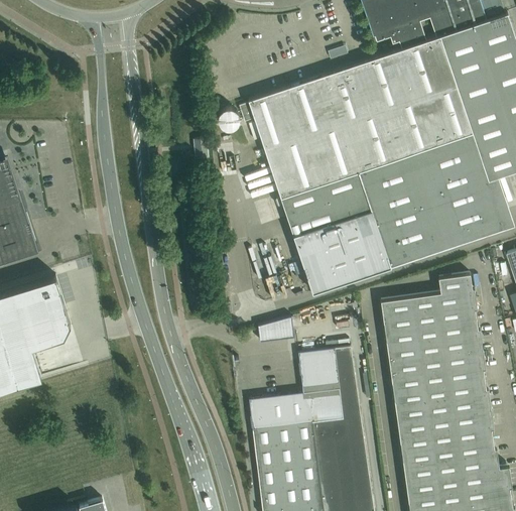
[(515,171),(515,42),(507,15),(485,23),(477,0),(368,0),(362,2),(376,44),(390,39),(392,46),(399,44),(401,51),(248,102),(249,105),(254,120),(280,200),(276,201),(278,208),(282,206),(312,294),(504,230),(488,181),(515,171)]
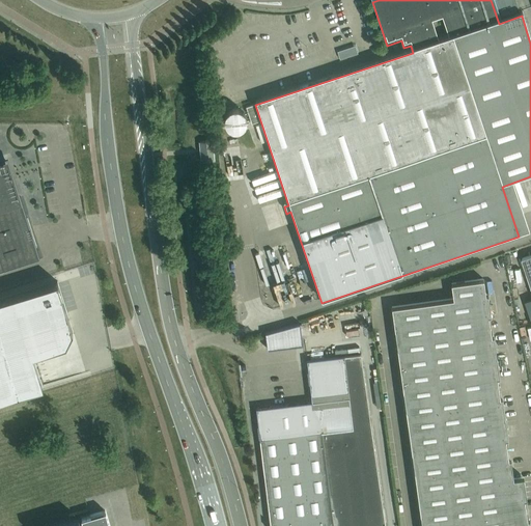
[(261,123),(256,108),(246,111),(251,128),(261,123)]
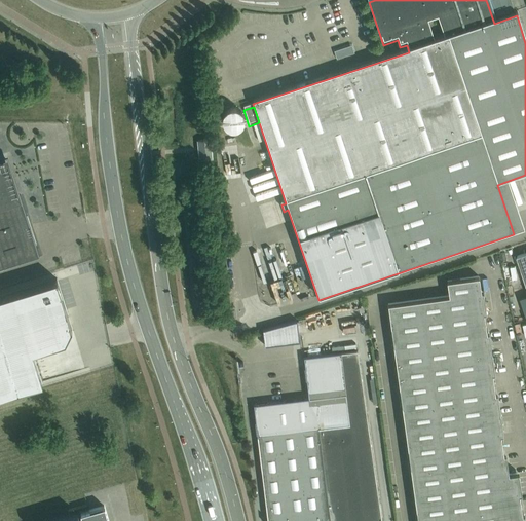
[(234,111),(233,111),(232,111),(230,112),(229,112),(228,113),(227,113),(225,114),(225,115),(224,116),(223,117),(222,119),(222,120),(222,121),(222,123),(222,124),(222,125),(223,127),(223,128),(224,129),(225,131),(226,132),(227,133),(229,133),(230,134),(231,134),(233,134),(234,134),(235,134),(237,133),(238,133),(239,132),(240,131),(241,129),(242,128),(243,127),(243,126),(245,124),(245,123),(245,122),(245,120),(243,119),(243,118),(242,116),(241,115),(240,114),(239,113),(238,113),(237,112),(236,112),(234,111)]
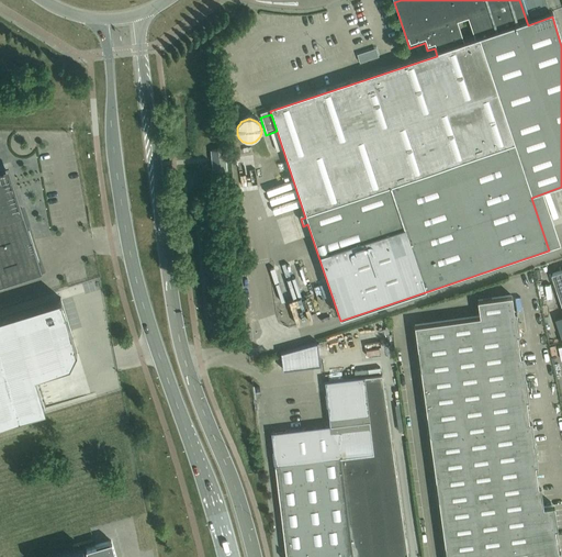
[(226,174),(224,154),(211,155),(213,176),(226,174)]
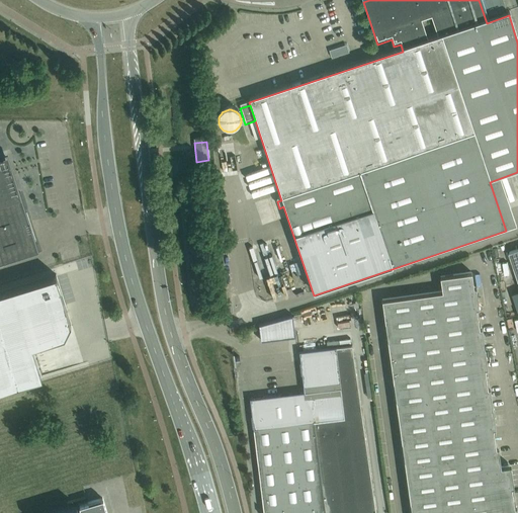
[(10,177),(9,173),(10,173),(9,172),(5,161),(0,162),(0,267),(38,255),(19,195),(17,196),(11,177),(10,177)]
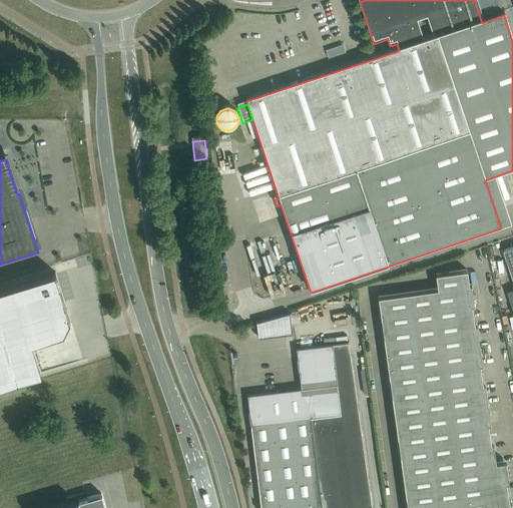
[(512,250),(504,255),(512,281),(512,250)]
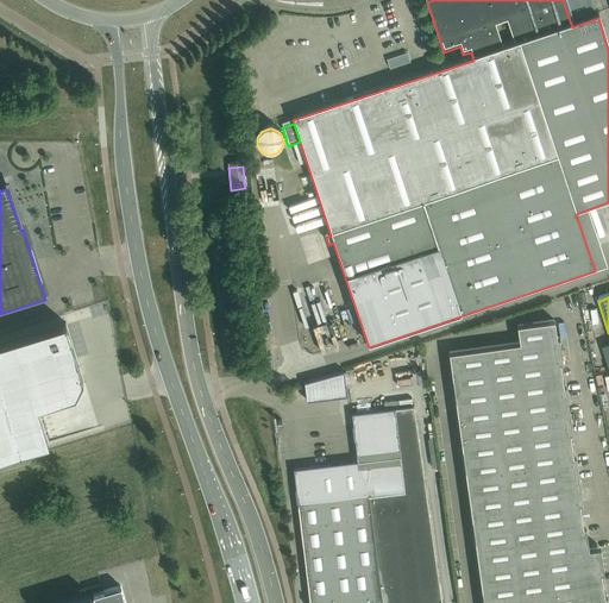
[(585,554),(570,438),(554,325),(518,330),(520,347),(449,357),(482,602),(603,602),(597,552),(585,554)]
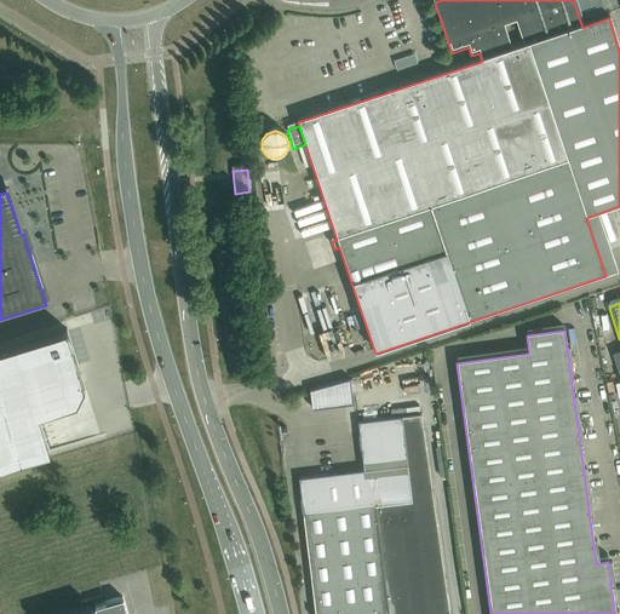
[(0,470),(50,455),(38,418),(76,407),(85,391),(67,333),(0,354),(0,470)]
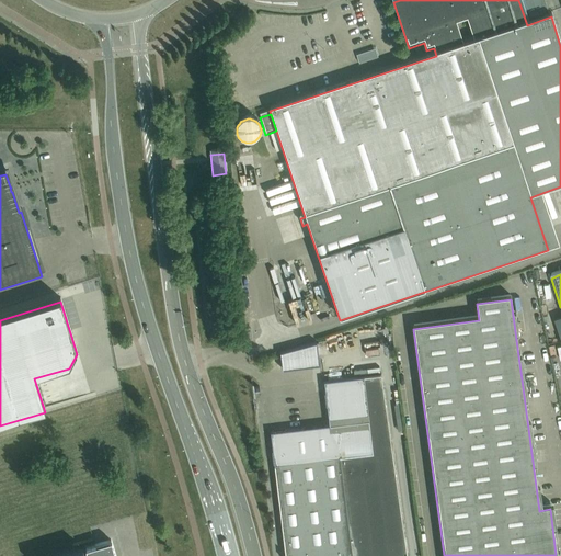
[(296,352),(281,356),(283,374),(319,370),(319,367),(317,347),(296,352)]
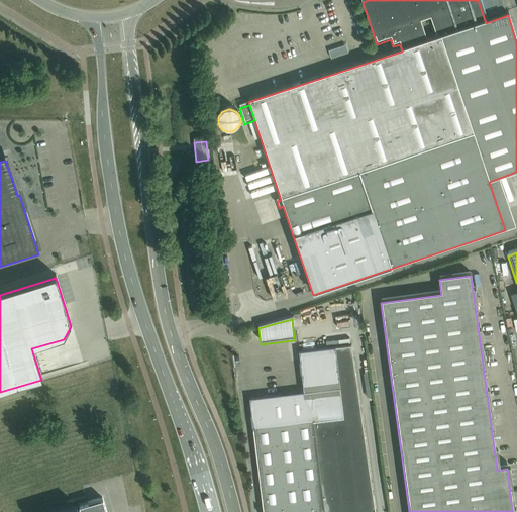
[(374,511),(351,348),(334,350),(299,354),(303,393),(301,393),(301,396),(249,402),(252,432),(253,440),(253,441),(254,441),(263,510),(262,510),(262,511),(374,511)]
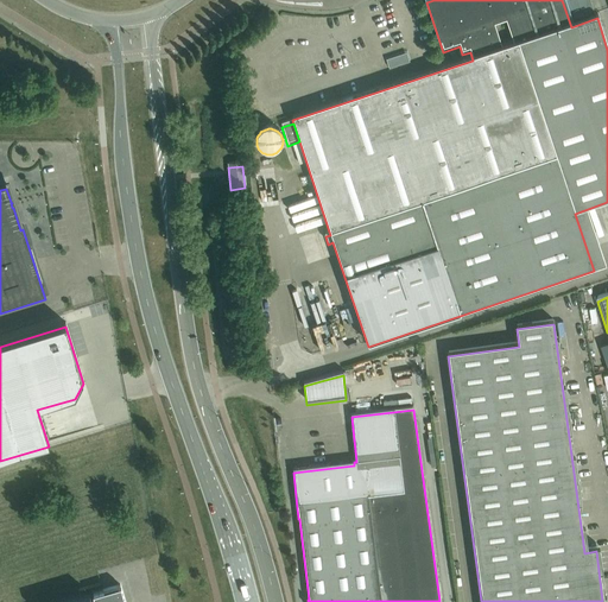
[(124,601),(120,590),(106,594),(93,599),(94,601),(90,601),(89,597),(76,601),(124,601)]
